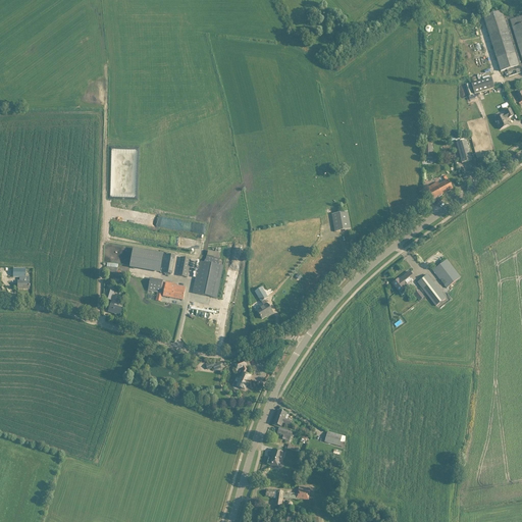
[(509,77),(521,72),(521,16),(516,19),(514,13),(509,15),(508,12),(502,14),(502,11),(483,17),(501,72),(507,70),(509,77)]
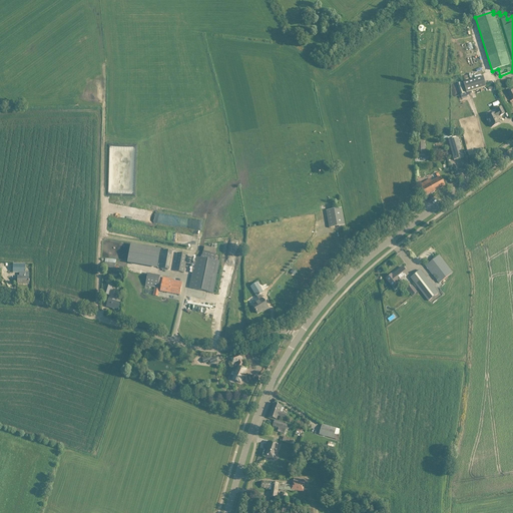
[(463,83),(466,93),(469,92),(486,87),(483,77),(463,83)]
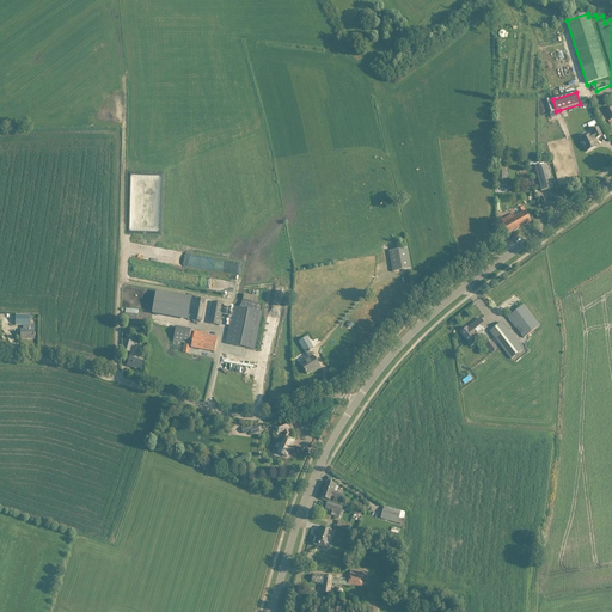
[(601,136),(599,130),(598,128),(592,132),(593,134),(591,135),(580,140),(587,152),(597,147),(592,140),(595,139),(601,136)]
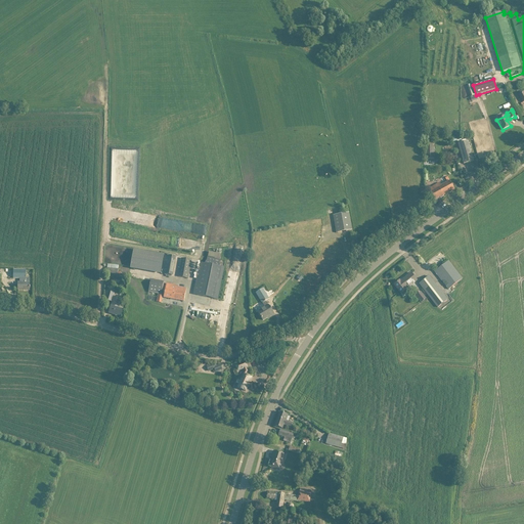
[(435,159),(435,138),(425,138),(425,159),(435,159)]
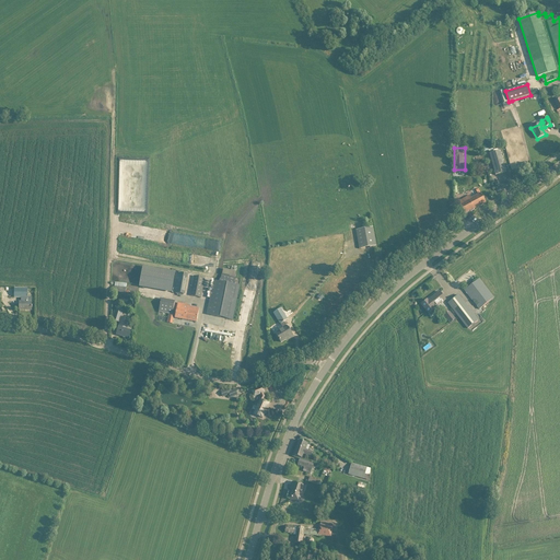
[(490,154),(496,175),(506,173),(500,152),(490,154)]
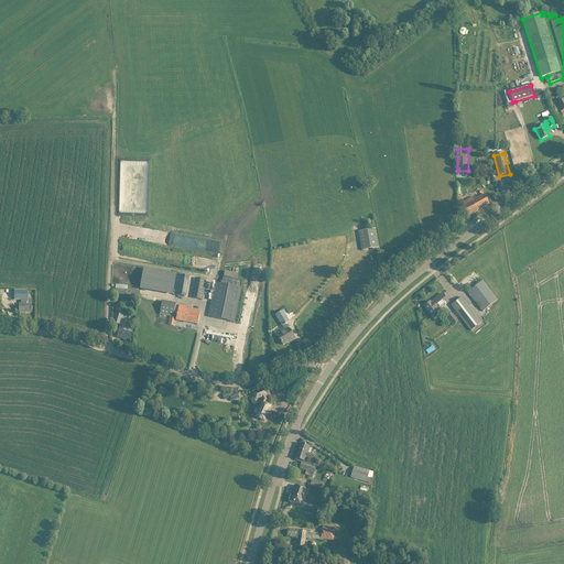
[(475,199),(473,197),(472,197),(473,198),(462,205),(468,216),(489,205),(484,195),(475,199)]
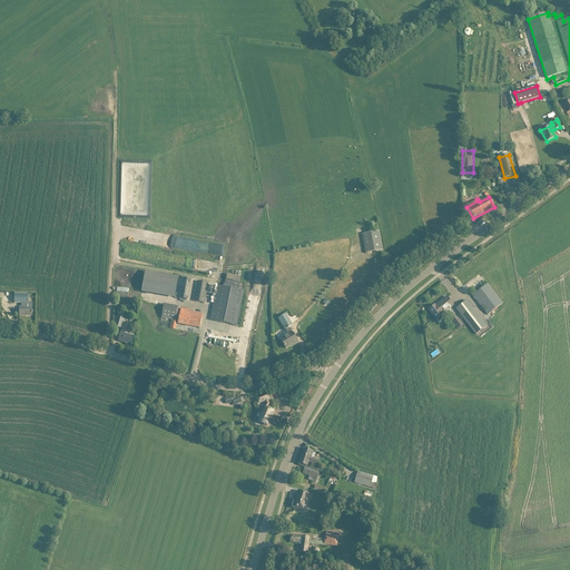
[(383,251),(380,232),(362,234),(365,254),(383,251)]
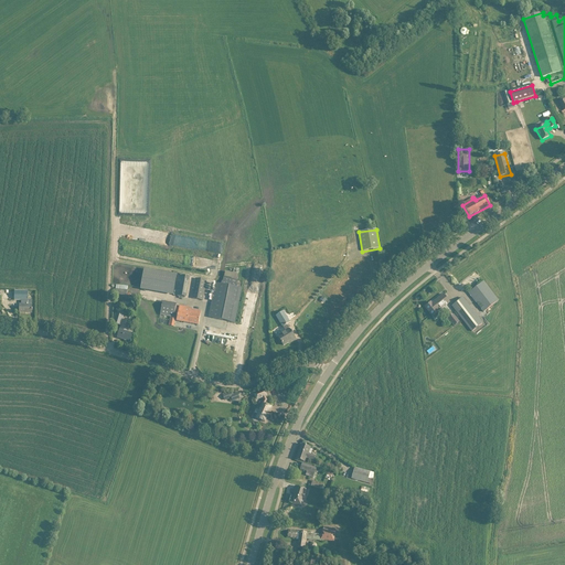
[(177,275),(145,269),(140,290),(173,296),(177,275)]
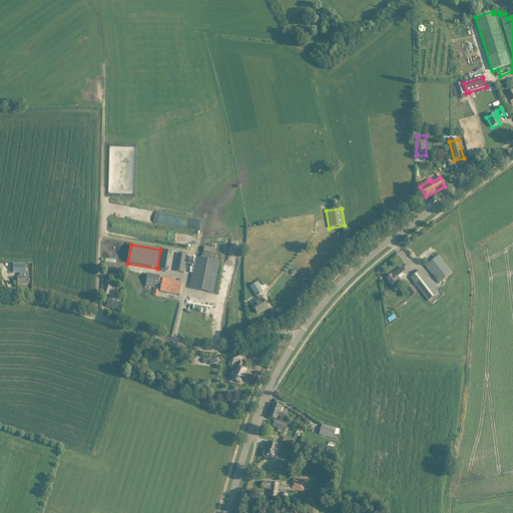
[(169,271),(172,252),(161,251),(158,269),(169,271)]
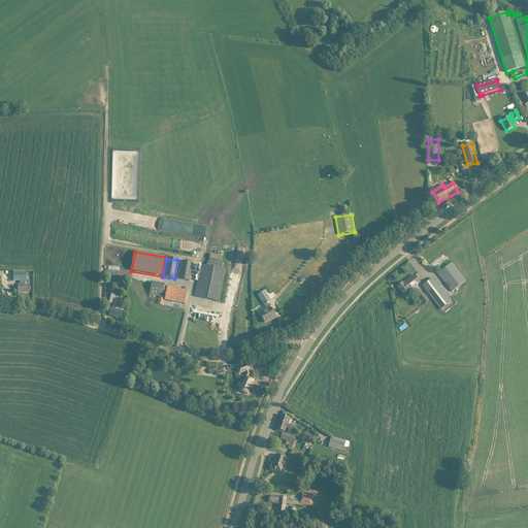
[(179,279),(190,281),(193,262),(183,260),(179,279)]
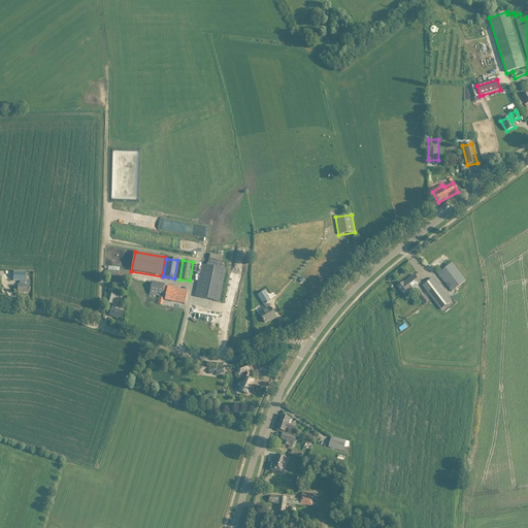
[(437,274),(452,292),(465,282),(452,263),(437,274)]
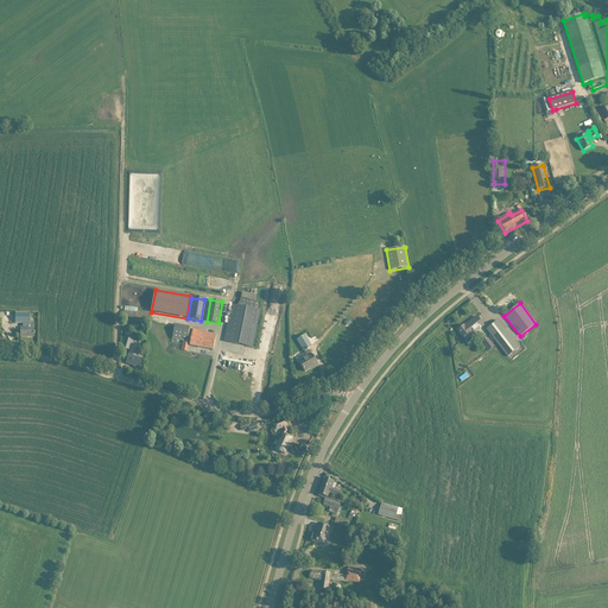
[(252,348),(253,342),(260,311),(233,305),(226,336),(225,342),(252,348)]
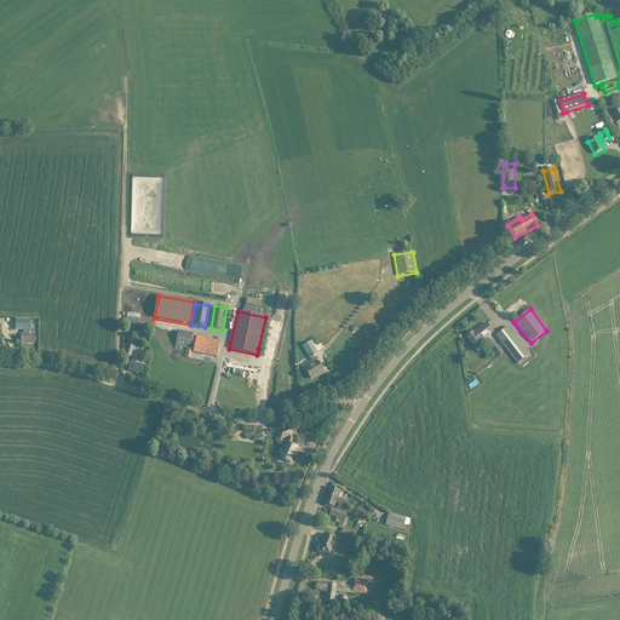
[(126,327),(138,329),(141,320),(127,317),(126,327)]
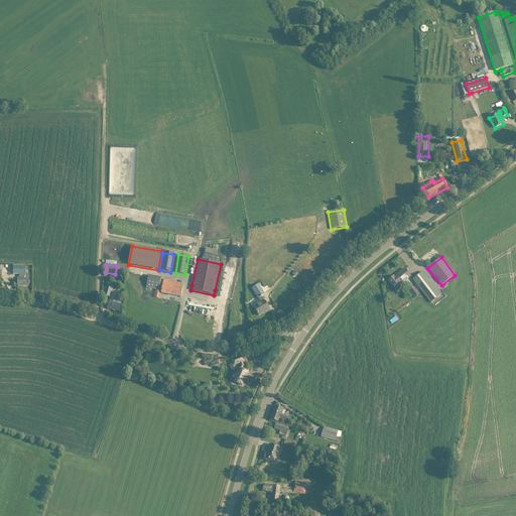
[(23,275),(22,278),(18,278),(17,286),(29,286),(29,278),(26,278),(26,266),(13,266),(13,274),(23,275)]
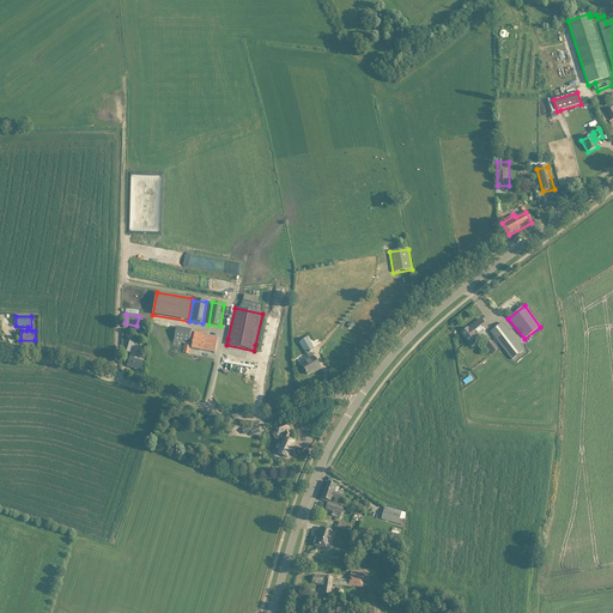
[(462,334),(469,344),(472,346),(478,341),(475,338),(487,328),(481,320),(468,329),(467,328),(463,332),(465,332),(462,334)]
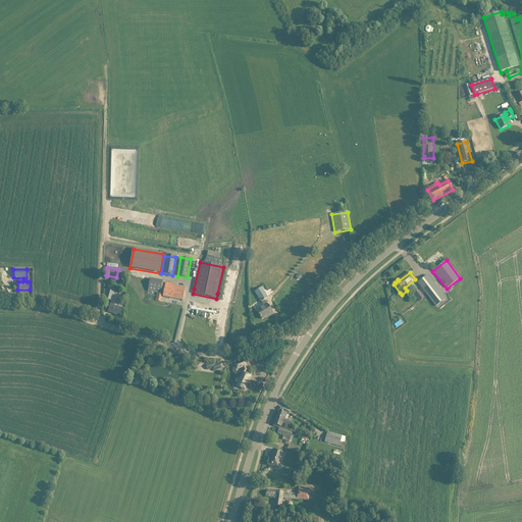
[(427,275),(417,282),(421,286),(422,290),(424,292),(426,295),(428,296),(430,300),(436,307),(437,306),(446,299),(430,279),(427,275)]
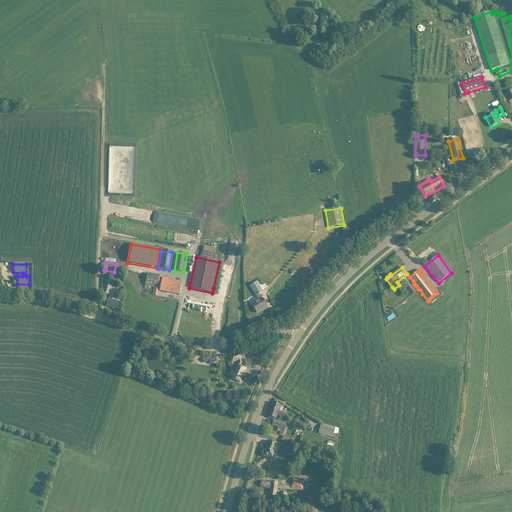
[(157,287),(159,277),(148,274),(146,285),(157,287)]
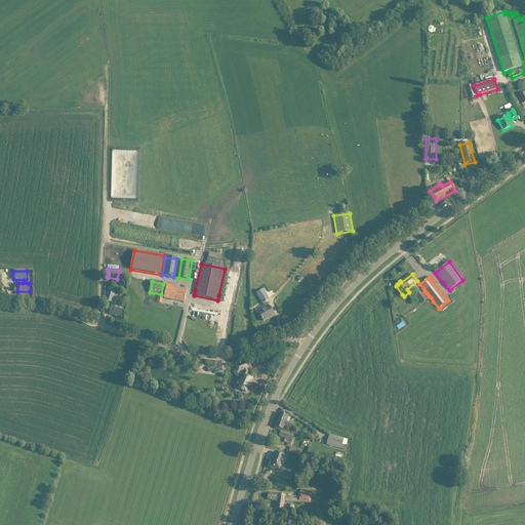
[(184,301),(187,289),(176,287),(176,286),(167,284),(165,293),(164,298),(184,301)]
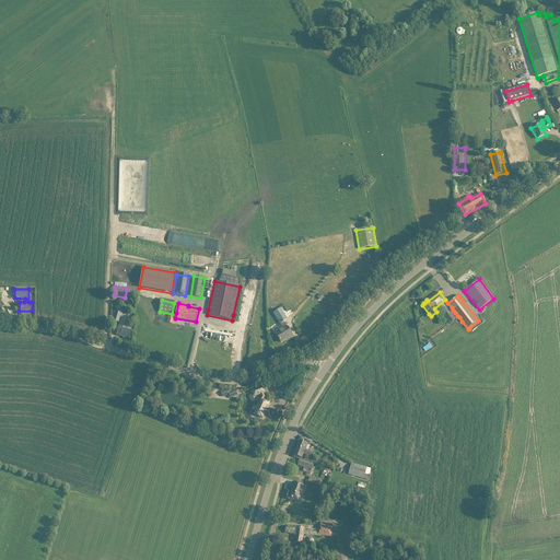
[(119,323),(123,313),(121,313),(123,310),(117,307),(116,311),(115,311),(112,321),(119,323)]
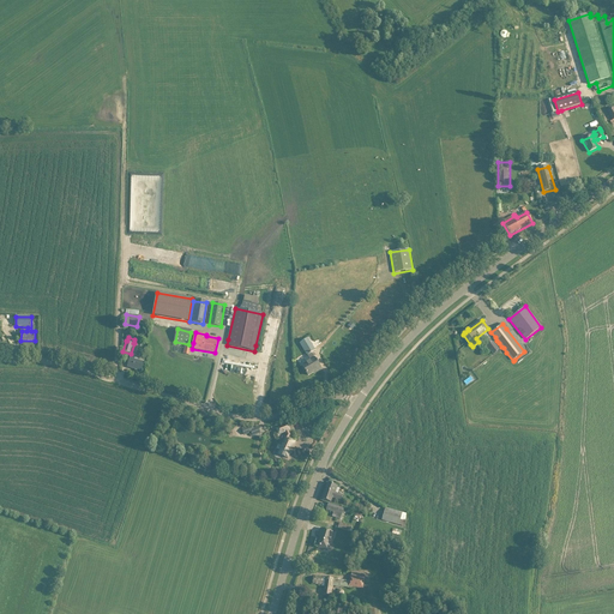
[(305,341),(300,343),(308,356),(304,360),(306,363),(302,366),(308,375),(315,371),(317,372),(321,369),(318,365),(312,353),(315,351),(307,338),(305,341)]
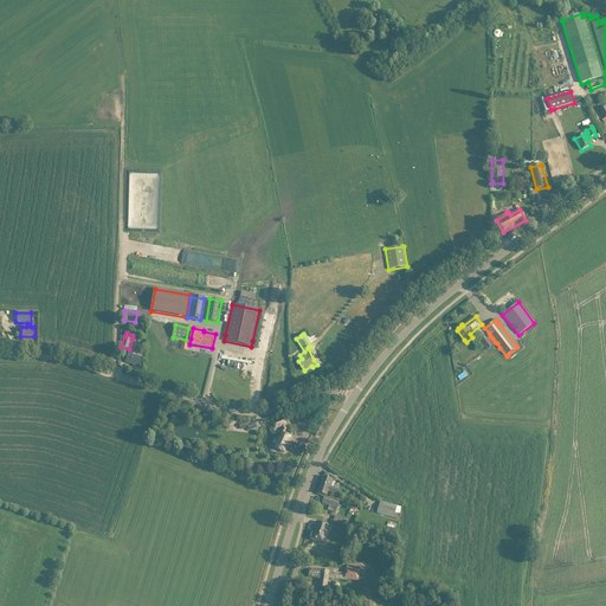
[(481,342),(482,343),(487,350),(492,346),(487,337),(481,342)]
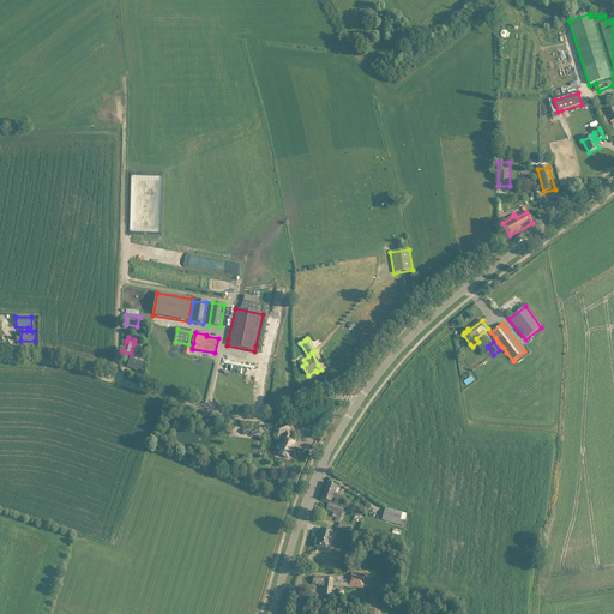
[(142,371),(143,366),(144,362),(145,359),(140,357),(140,360),(136,357),(134,360),(130,359),(127,367),(142,371)]
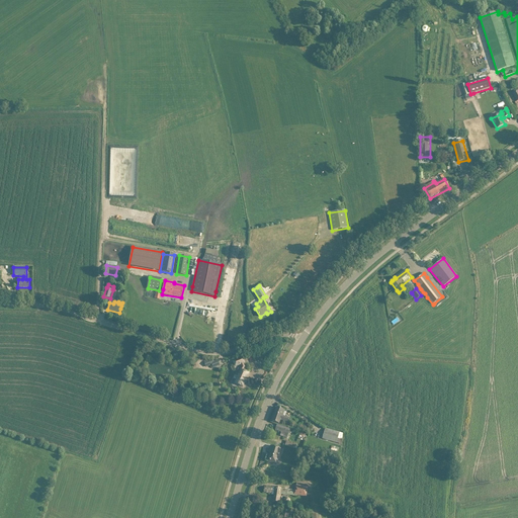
[(243,358),(233,361),(234,365),(240,363),(240,365),(241,364),(242,367),(241,369),(238,376),(235,375),(234,378),(236,380),(235,383),(243,387),(245,383),(246,383),(248,379),(247,378),(249,373),(243,370),(244,367),(243,364),(245,363),(243,358)]
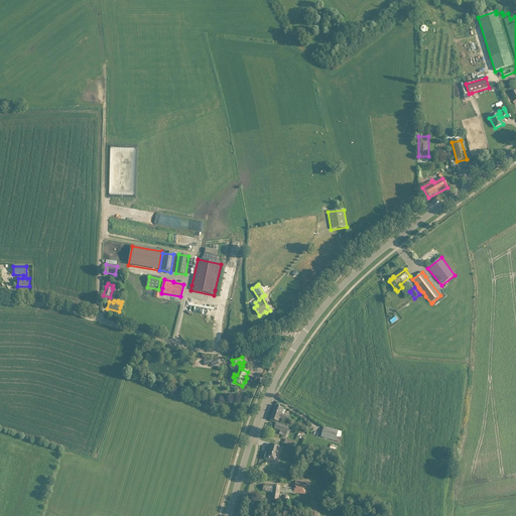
[(270,420),(275,421),(278,422),(279,418),(287,421),(288,417),(284,415),(282,414),(284,409),(275,406),(270,420)]
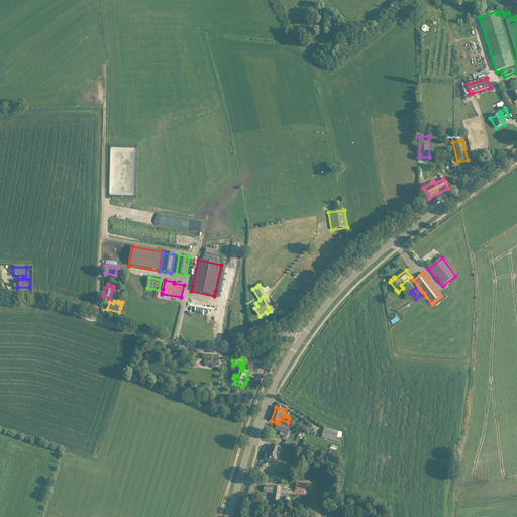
[(280,435),(285,436),(287,437),(290,428),(277,424),(275,429),(281,431),(280,435)]
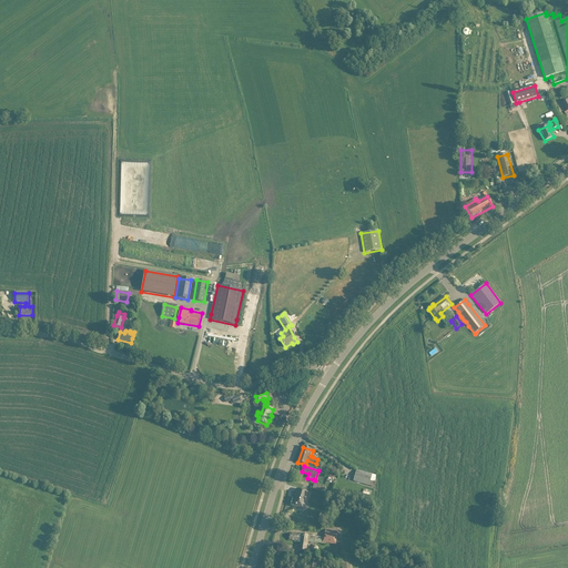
[(376,475),(373,475),(357,470),(354,482),(375,488),(376,475)]
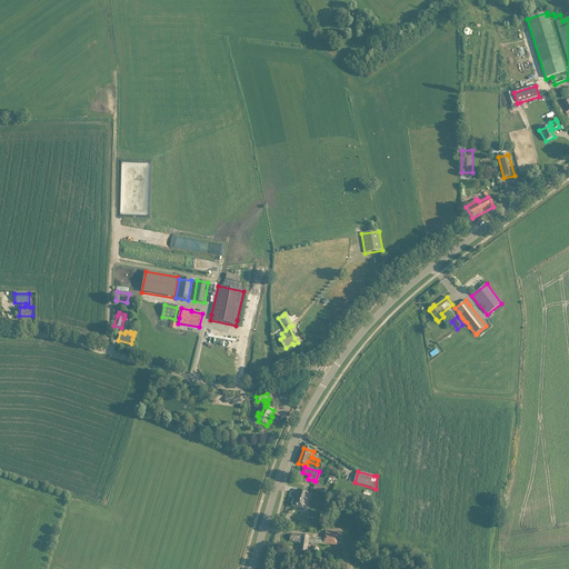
[(296,499),(293,506),(297,506),(297,507),(298,507),(300,508),(302,502),(303,502),(303,503),(305,503),(306,503),(306,505),(308,497),(309,498),(310,493),(297,490),(295,499),(296,499)]
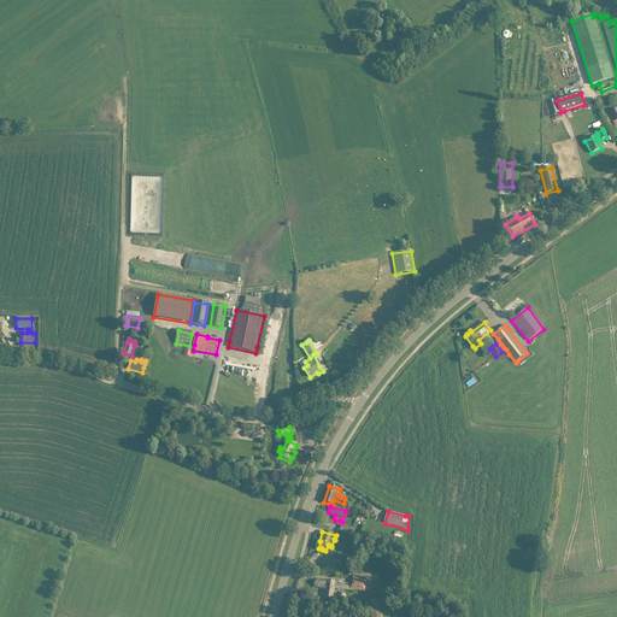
[(315,580),(315,586),(324,587),(327,588),(325,591),(325,598),(333,599),(334,589),(335,587),(344,588),(344,583),(315,580)]
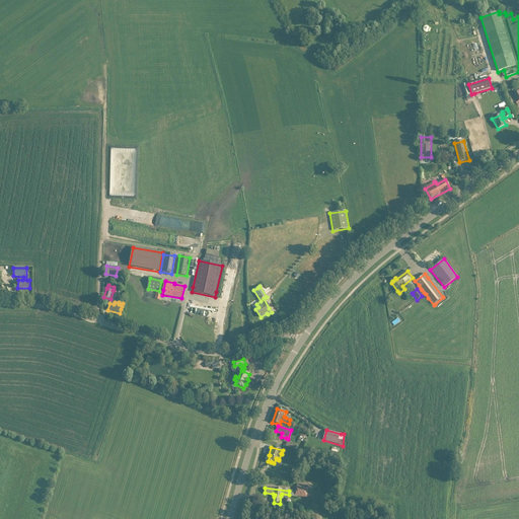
[(297,489),(295,496),(298,497),(299,497),(307,498),(308,491),(297,489)]
